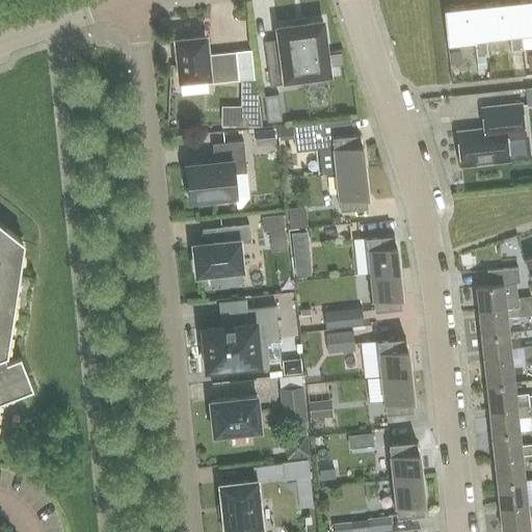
[(517,36),(514,0),(479,4),(483,41),(486,41),(509,37),(510,51),(523,50),(521,36),(517,36)]
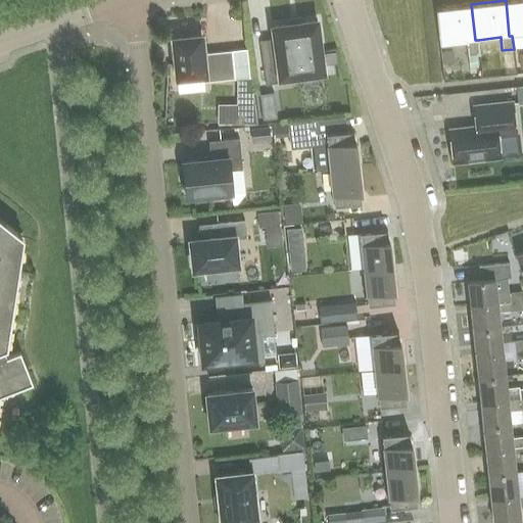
[(522,0),(506,0),(509,36),(512,36),(522,35),(522,0)]
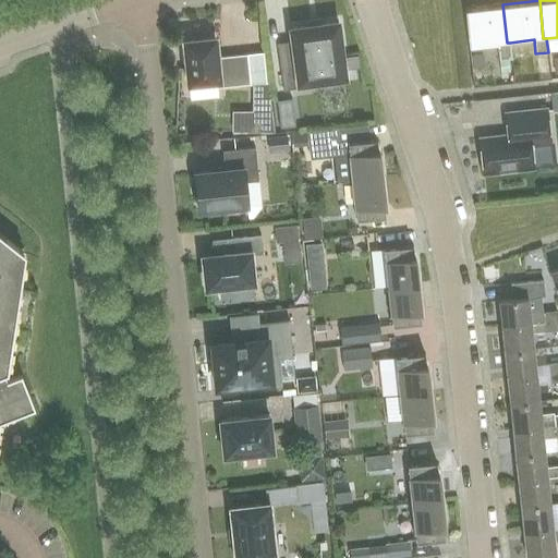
[(507,43),(502,4),(464,8),(469,49),(497,46),(499,60),(511,59),(510,43),(507,43)]
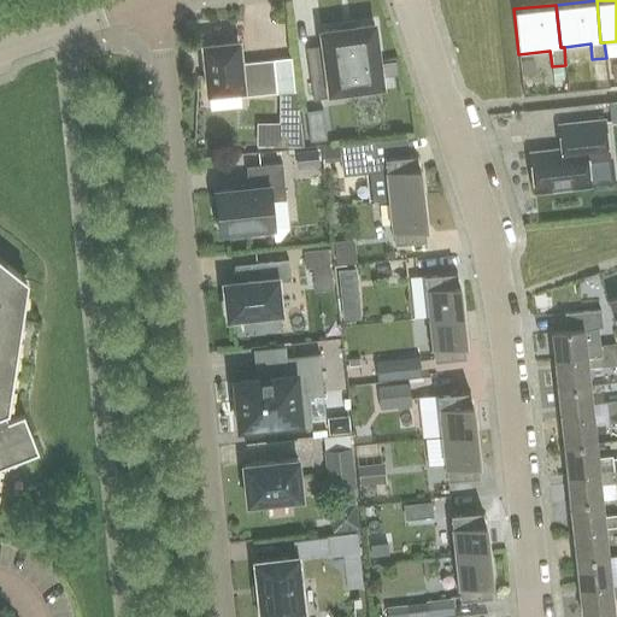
[(323,46),(306,48),(313,99),(330,97),(330,93),(352,90),(382,87),(374,24),(322,31),(323,46)]
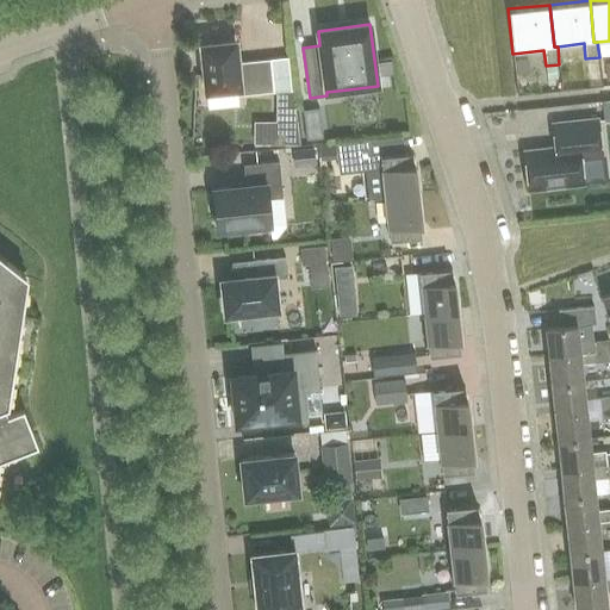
[(237,67),(234,43),(201,47),(201,51),(198,53),(199,68),(204,67),(206,93),(237,89),(238,95),(272,92),(268,61),(246,63),(247,67),(237,67)]
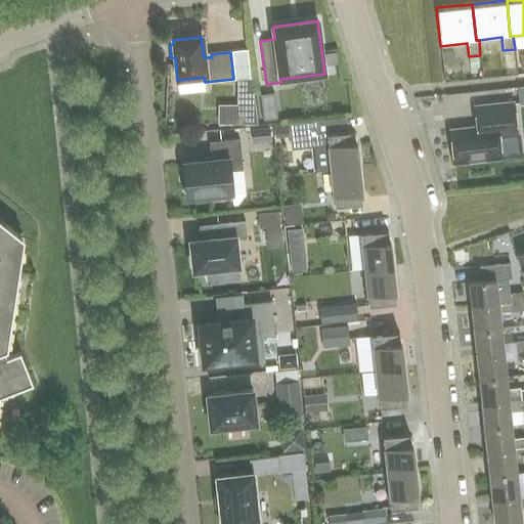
[(336,53),(324,54),(325,66),(337,64),(336,53)]
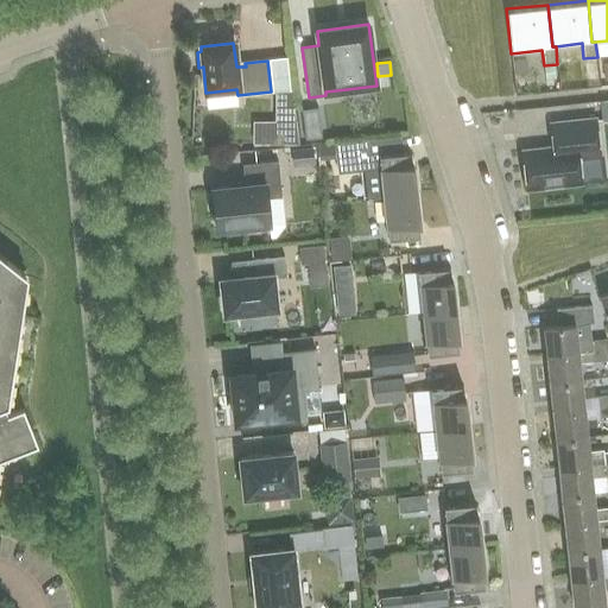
[(553,67),(544,68),(546,78),(555,77),(553,67)]
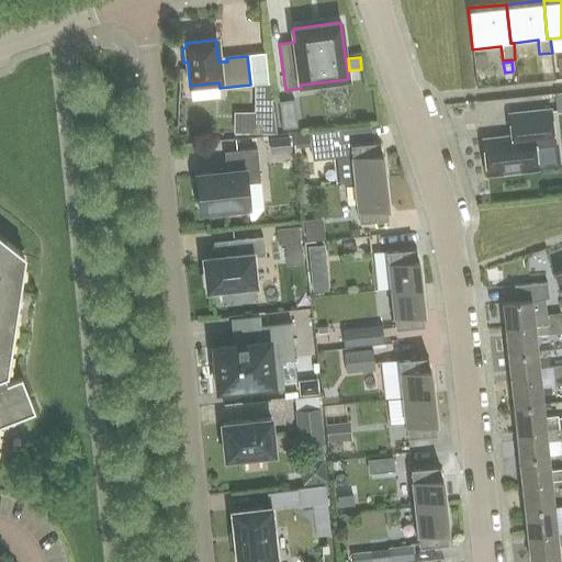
[(233,111),(233,134),(276,133),(270,82),(268,82),(254,85),(253,111),(233,111)]
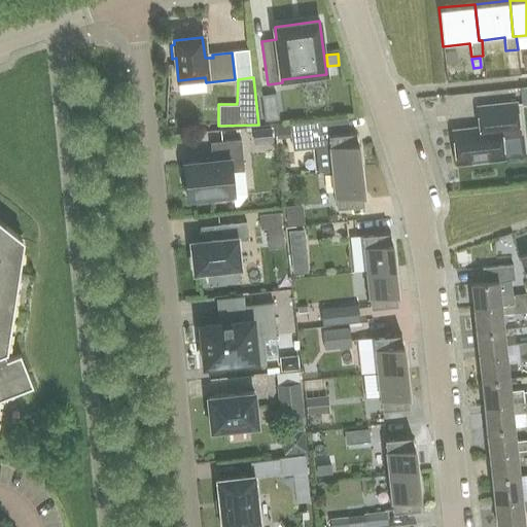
[(456,165),(463,165),(504,160),(502,137),(520,135),(517,103),(478,107),(480,128),(453,131),(456,165)]
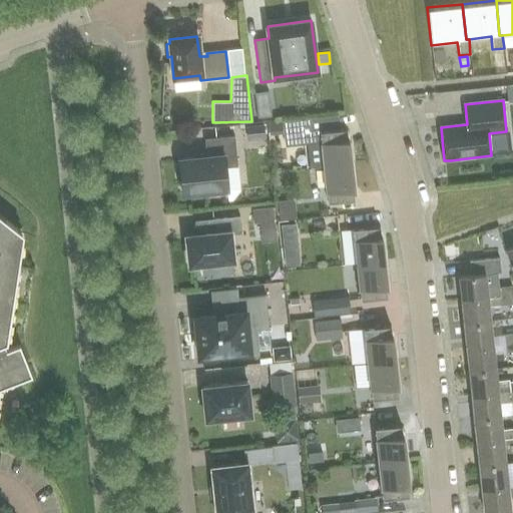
[(284,121),(268,122),(269,135),(285,134),(286,145),(305,144),(308,167),(324,166),(351,163),(349,139),(348,139),(346,128),(340,128),(339,115),(284,121)]
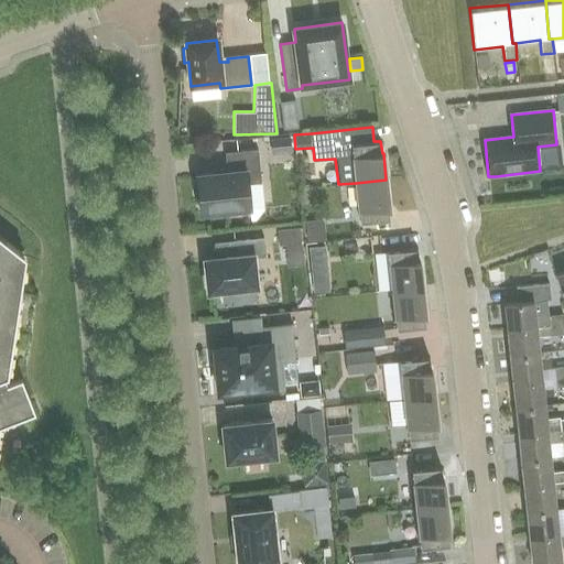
[(289,139),(270,141),(271,155),(290,153),(289,139)]
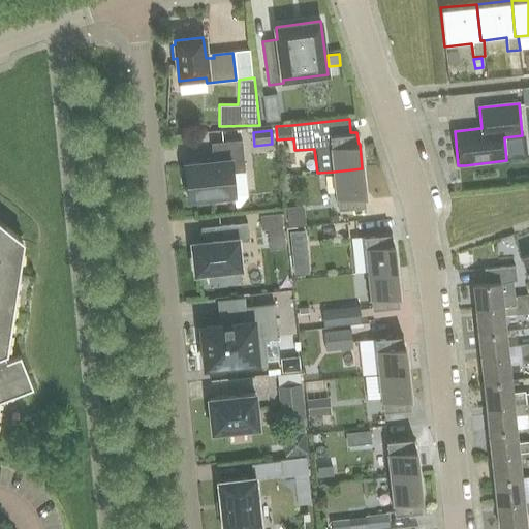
[(235,195),(234,186),(232,174),(245,173),(241,141),(211,144),(212,162),(184,165),(184,169),(181,169),(182,186),(186,186),(187,199),(235,195)]
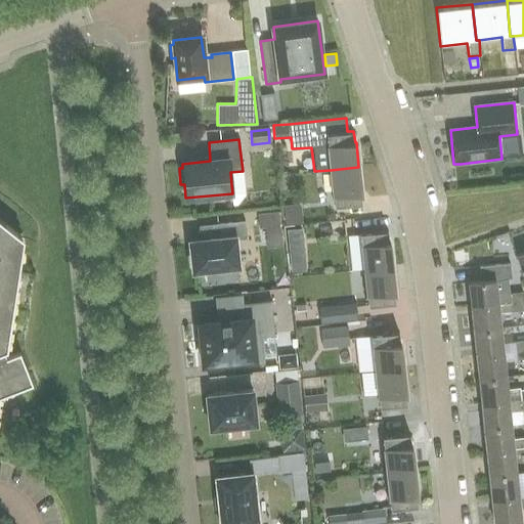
[(331,170),(335,206),(361,203),(361,202),(360,191),(361,191),(361,190),(358,167),(331,170)]
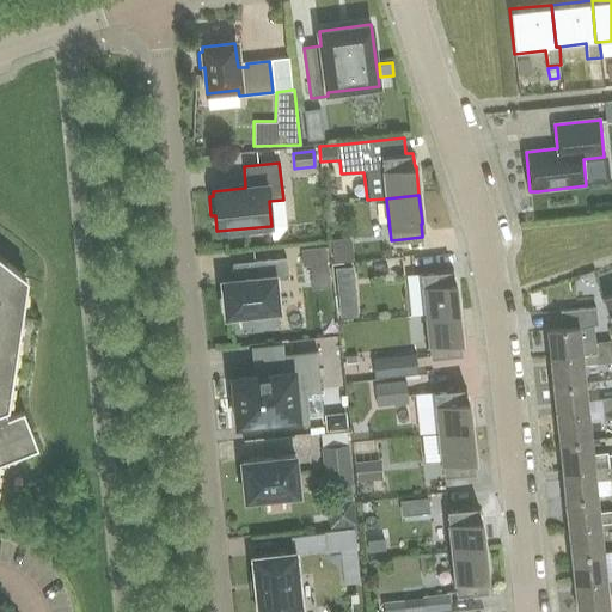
[(352,246),(332,249),(334,262),(354,259),(352,246)]
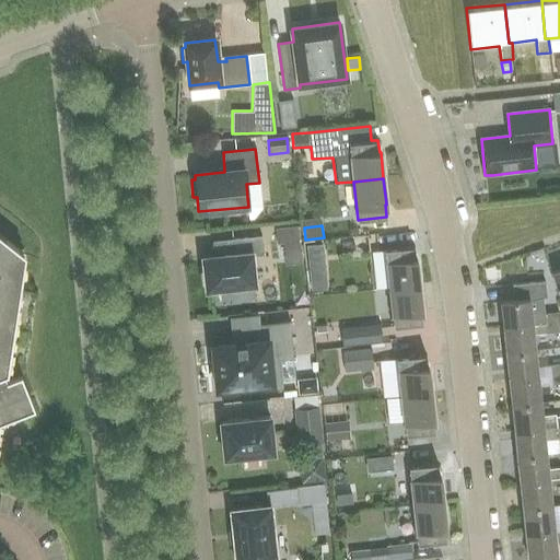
[(296,226),(276,229),(277,243),(283,243),(299,241),(296,226)]
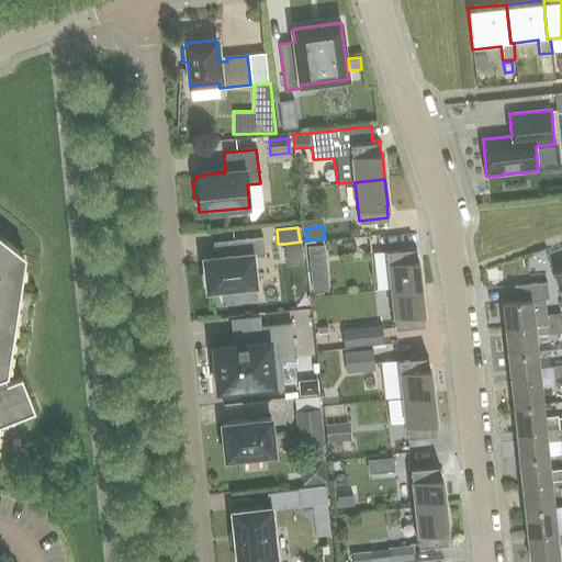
[(0,425),(34,412),(21,378),(7,383),(3,375),(7,374),(25,255),(0,234),(0,425)]
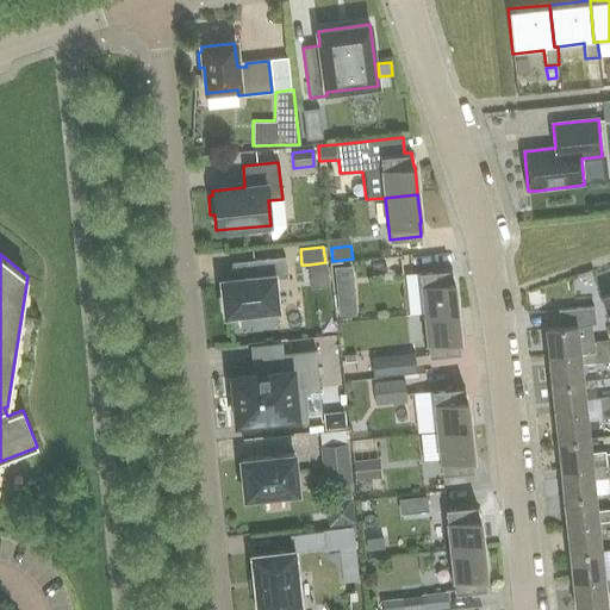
[(260,315),(260,311),(277,309),(273,279),(287,278),(285,257),(251,261),(254,278),(222,281),(225,315),(242,313),(242,317),(260,315)]
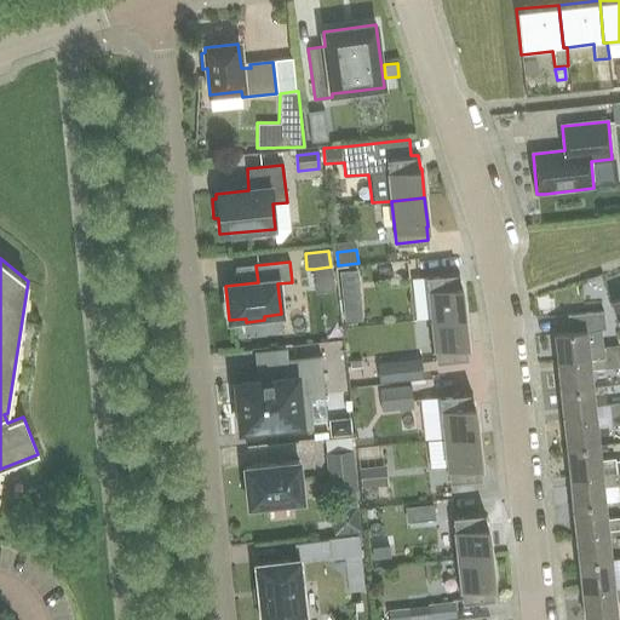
[(357,270),(339,273),(344,321),(362,320),(357,270)]
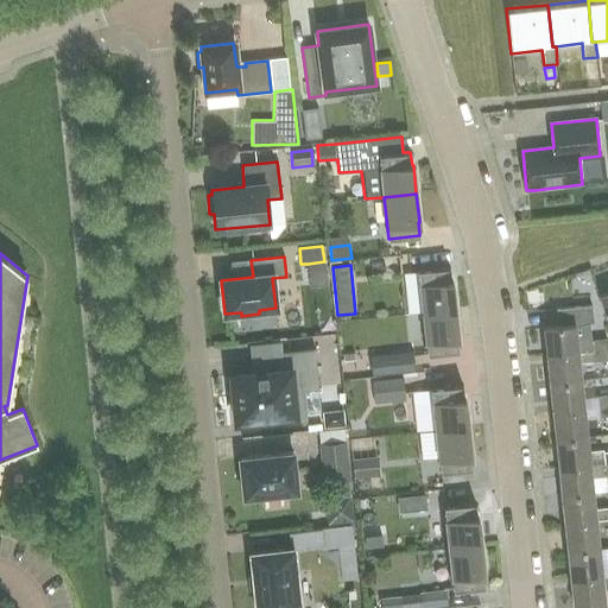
[(453,280),(451,280),(450,267),(418,271),(423,309),(455,305),(453,280)]
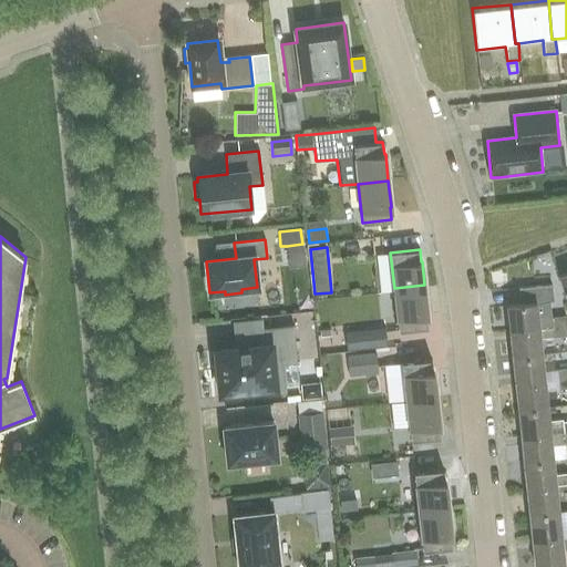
[(399,330),(400,330),(428,328),(426,316),(428,315),(424,285),(394,288),(399,330)]
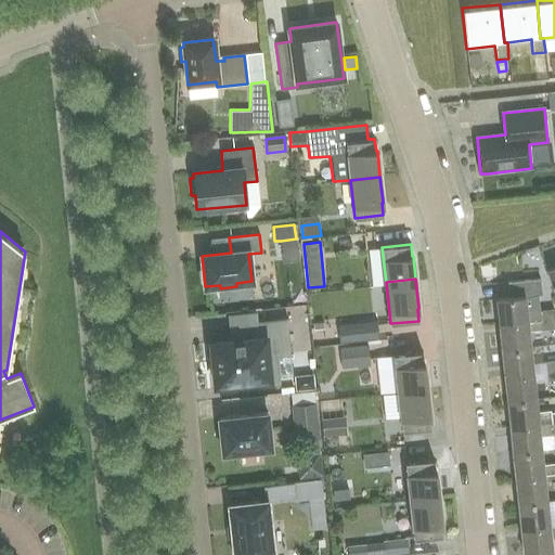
[(508,297),(497,298),(499,324),(527,322),(552,320),(551,311),(541,311),(541,309),(539,295),(541,295),(540,280),(507,283),(508,297)]
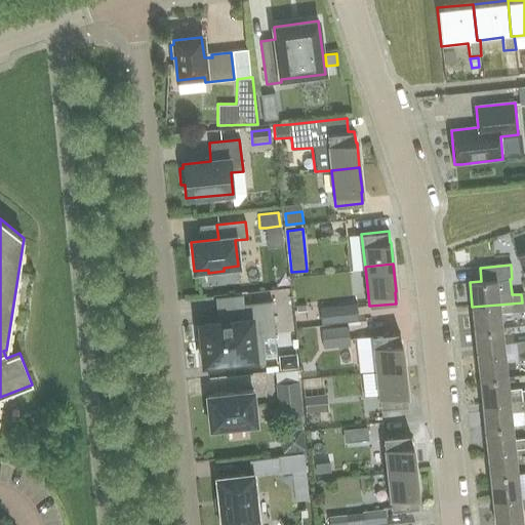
[(199,324),(203,365),(208,364),(209,370),(227,368),(226,362),(245,360),(246,366),(265,364),(261,338),(275,336),(271,301),(241,306),(243,320),(199,324)]
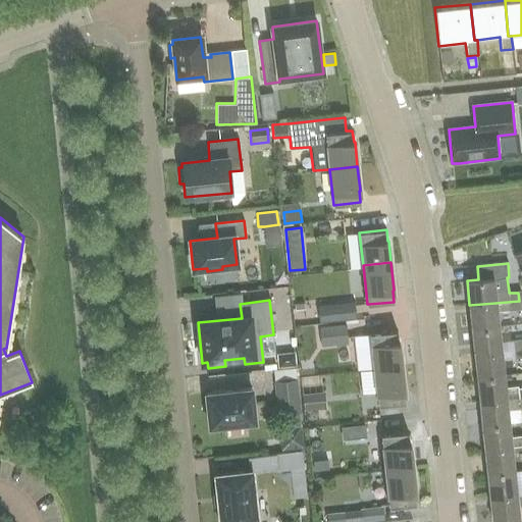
[(496,303),(469,305),(472,330),(499,327),(497,311),(519,309),(519,301),(496,303)]
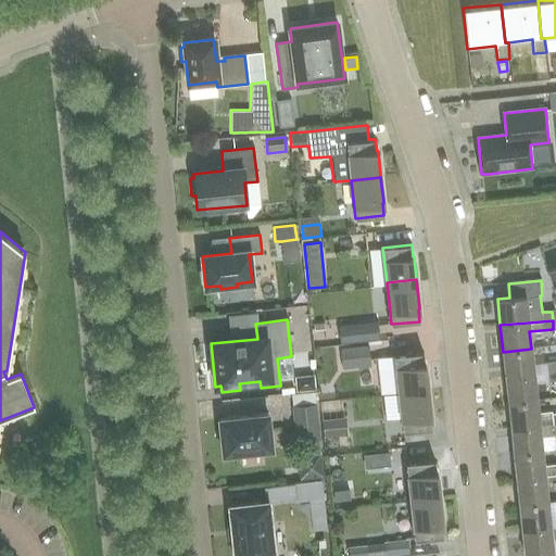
[(341,343),(377,340),(380,340),(378,323),(340,326),(341,343)]
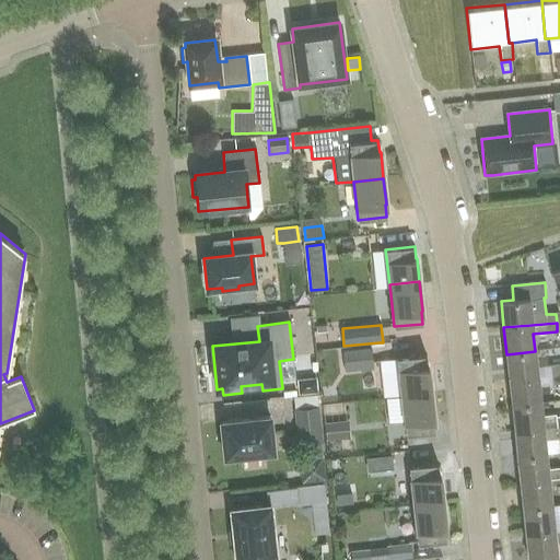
[(346,373),(374,370),(372,348),(343,351),(346,373)]
